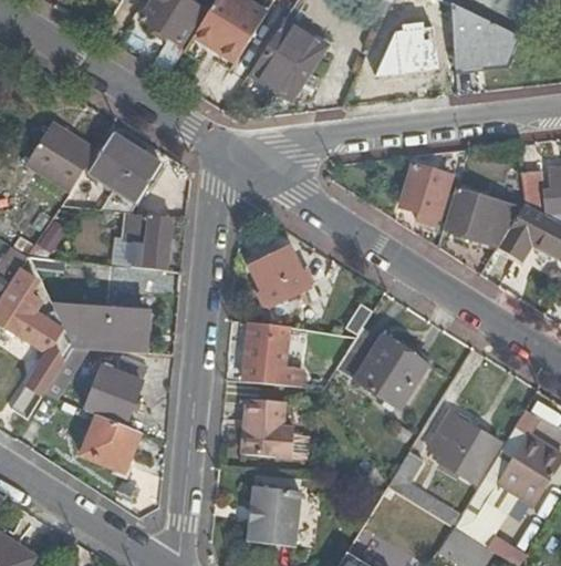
[(149,0),(141,17),(169,34),(151,65),(167,75),(186,45),(182,42),(203,7),(191,0),(149,0)]
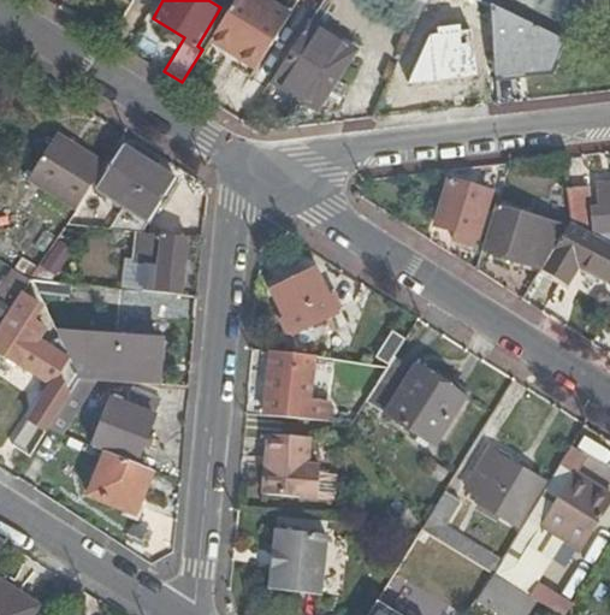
[(231,0),(209,37),(252,64),(286,7),(274,0),(231,0)]
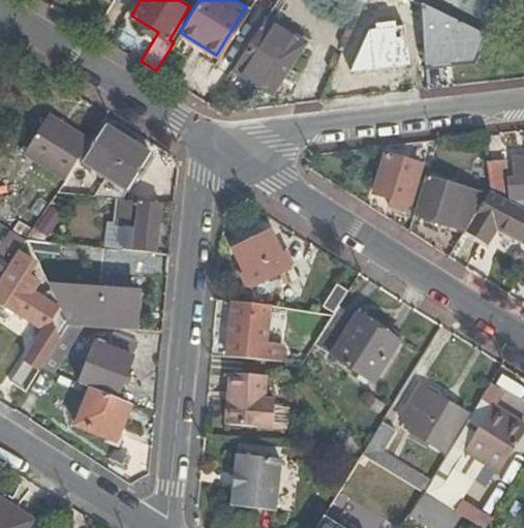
[(343,0),(362,10),(366,0),(343,0)]
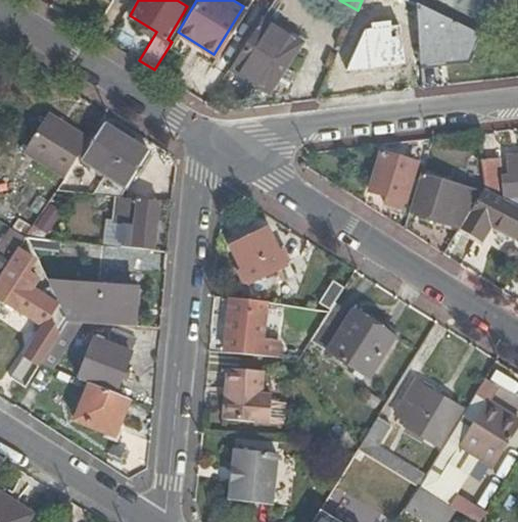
[(365,0),(418,28),(417,3),(415,2),(411,0),(365,0)]
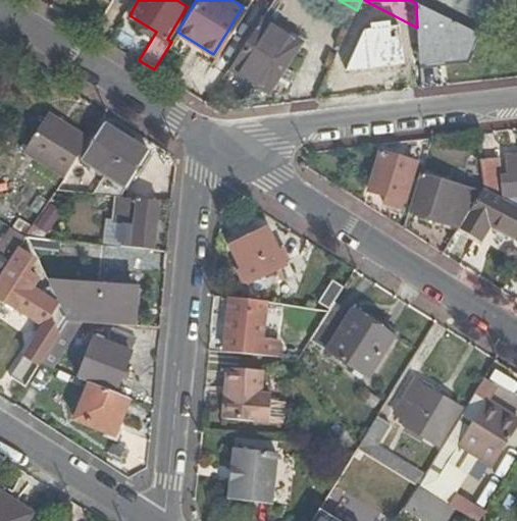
[(416,3),(417,28),(419,62),(464,58),(475,32),(419,4),(416,3)]
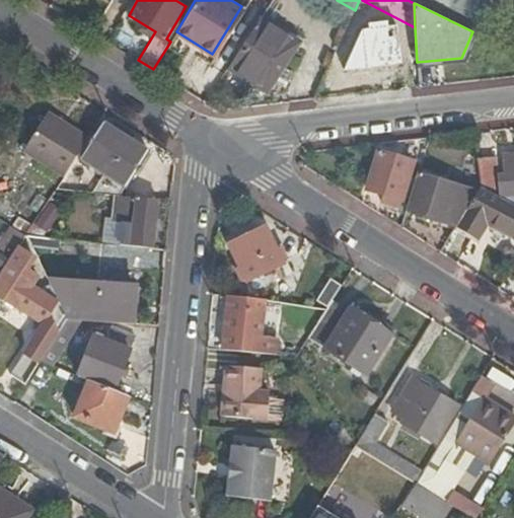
[(295,40),(258,16),(227,66),(264,89),(295,40)]
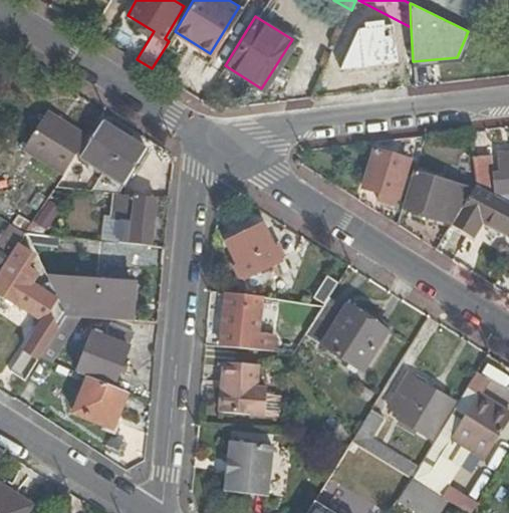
[(357,29),(345,23),(326,65),(333,67),(337,59),(342,61),(357,29)]
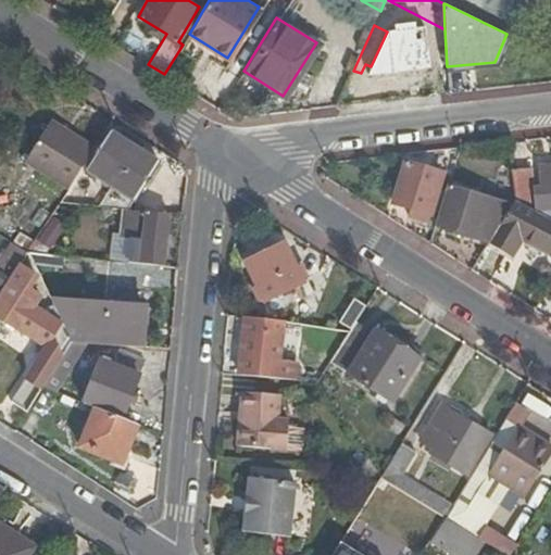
[(47,118),(20,160),(65,190),(92,148),(47,118)]
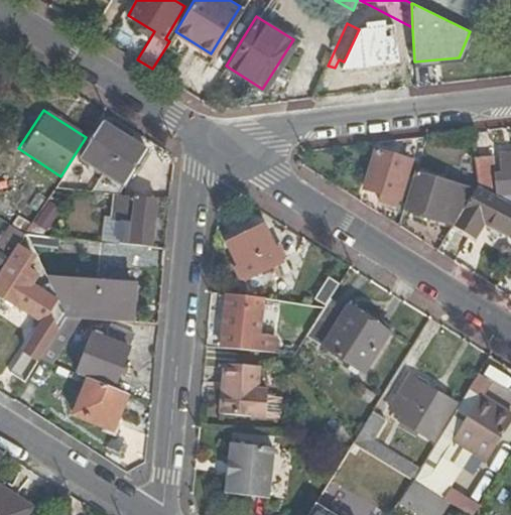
[(81,153),(102,167),(89,188),(111,190),(117,191),(146,149),(102,120),(81,153)]
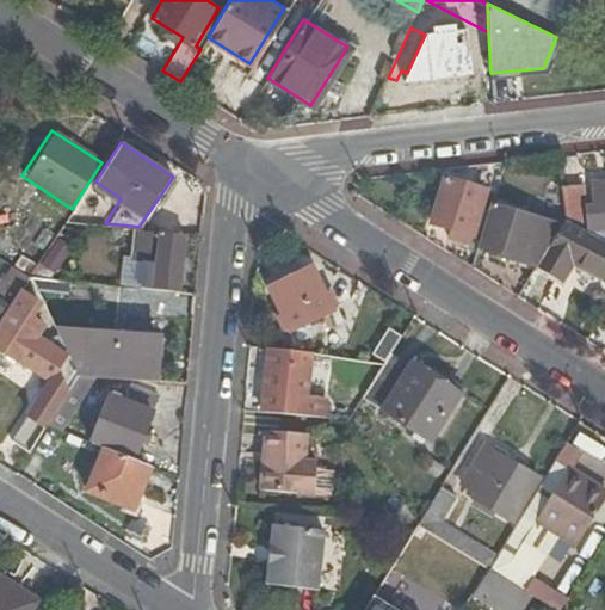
[(483,190),(443,178),(431,222),(471,233),(483,190)]
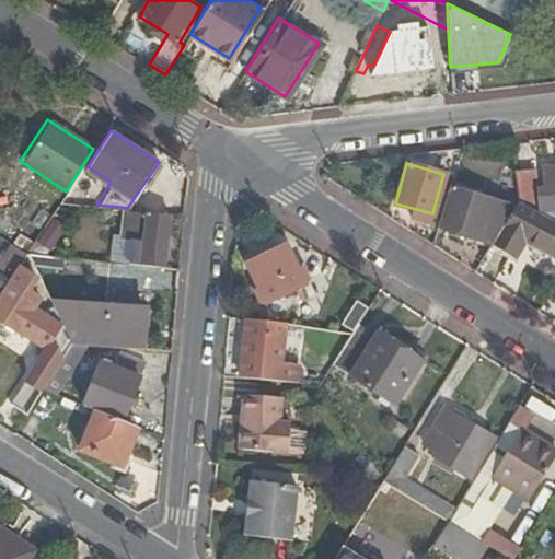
[(536,166),(515,170),(519,201),(554,219),(554,165),(546,166),(547,186),(539,187),(536,166)]
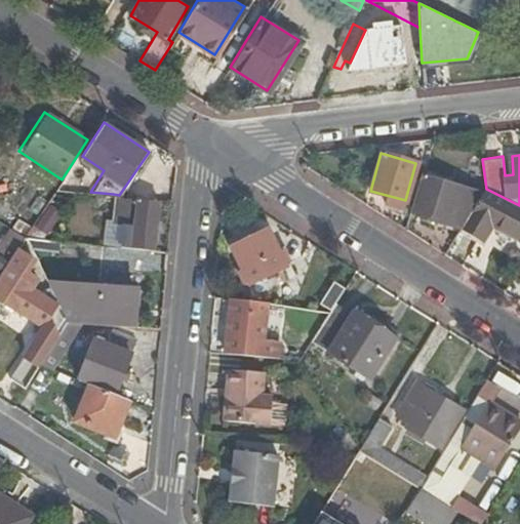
[(424,175),(414,212),(463,227),(484,193),(424,175)]
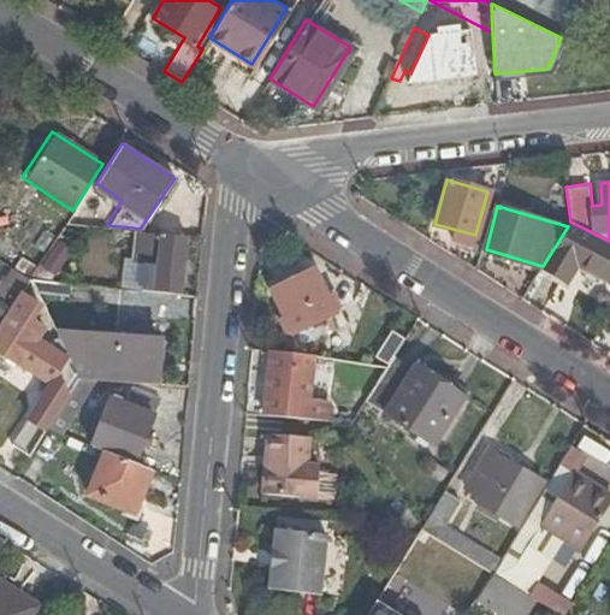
[(609,241),(570,222),(568,226),(543,266),(567,282),(579,264),(609,281),(609,241)]
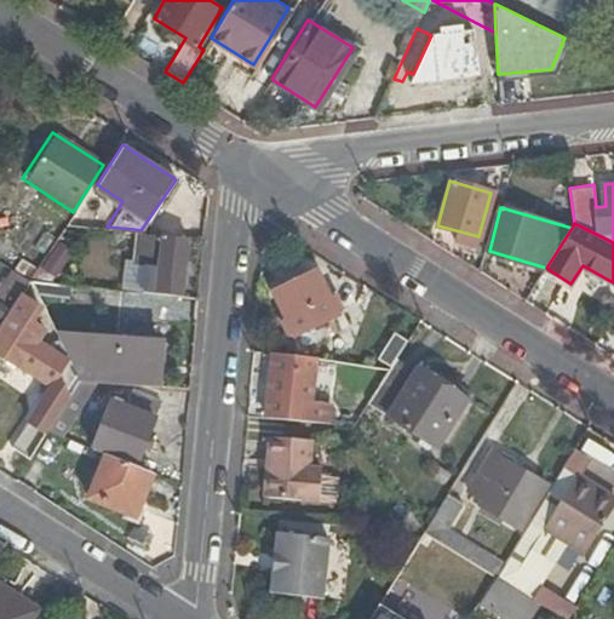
[(128,258),(122,257),(118,287),(179,293),(188,234),(141,230),(133,229),(128,258)]
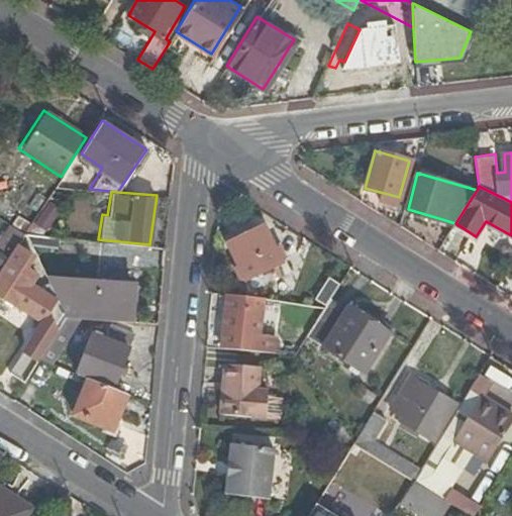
[(42,221),(31,220),(24,232),(25,232),(54,235),(54,229),(42,228),(42,221)]
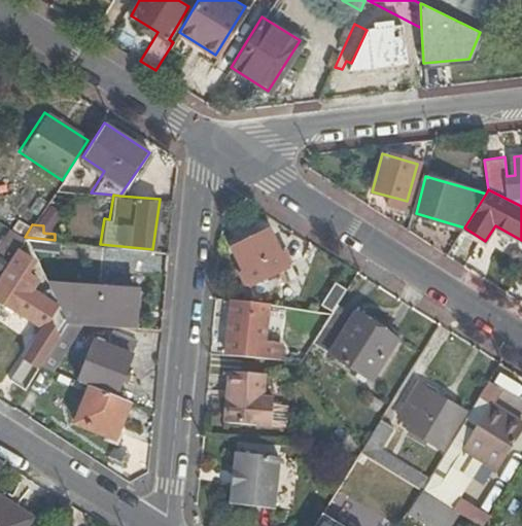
[(0,267),(9,253),(13,256),(18,249),(25,237),(8,225),(0,238),(0,267)]
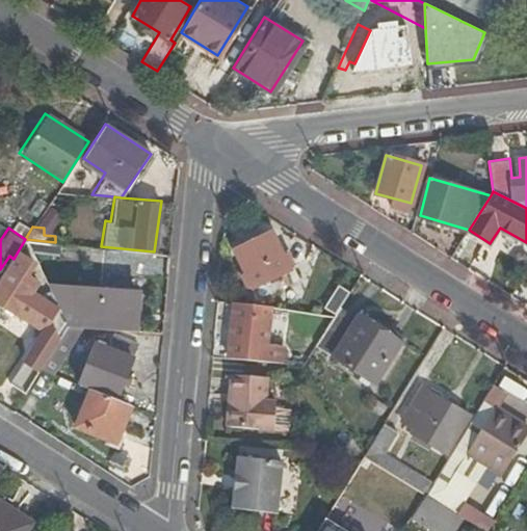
[(236,248),(239,255),(237,257),(252,289),(268,281),(272,289),(286,283),(283,274),(288,270),(270,231),(236,248)]
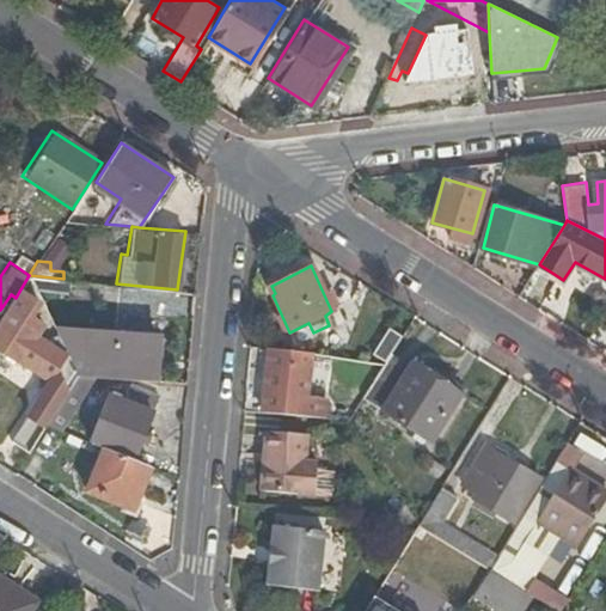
[(63,279),(30,275),(37,288),(61,291),(62,291),(63,279)]
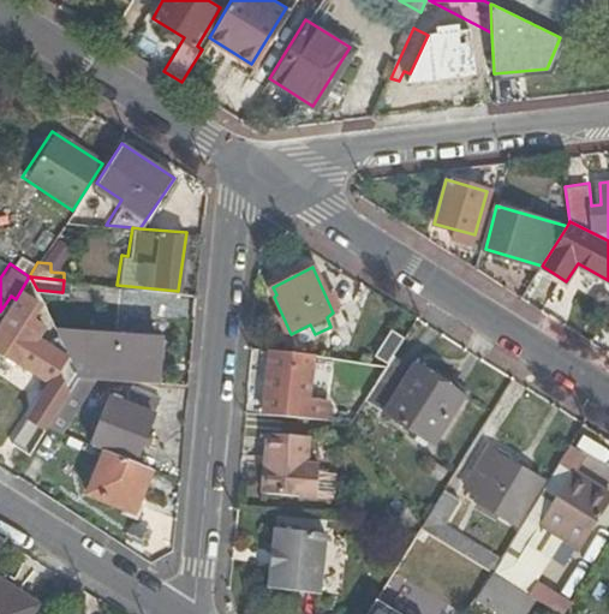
[(61,292),(37,290),(47,310),(58,332),(59,319),(61,292)]
